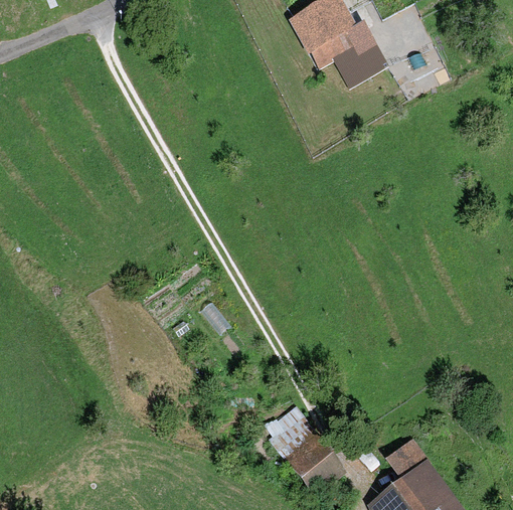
[(320,0),(289,18),(308,51),(356,24),(342,0),(320,0)]
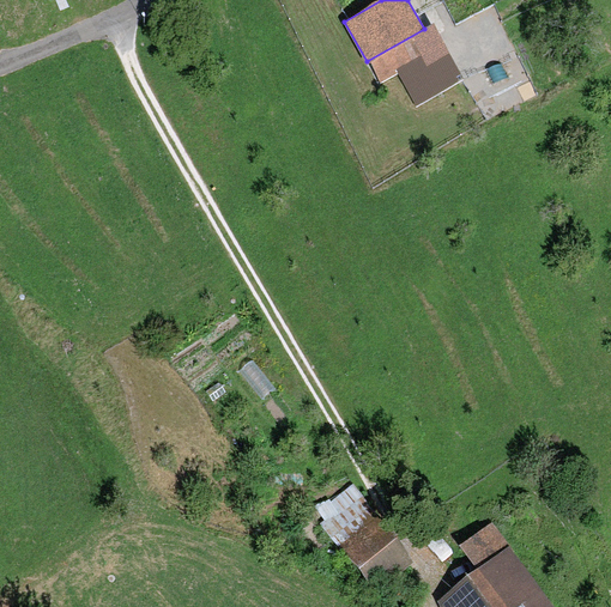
[(461,77),(431,24),(424,29),(367,61),(377,82),(397,72),(415,103),(461,77)]
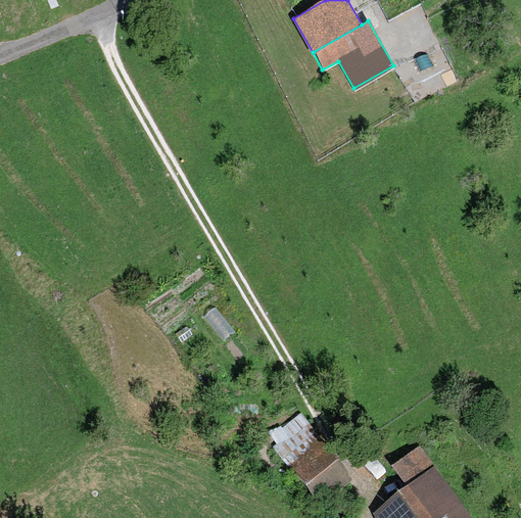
[(287,465),(322,439),(299,410),(280,425),(286,432),(270,443),(287,465)]
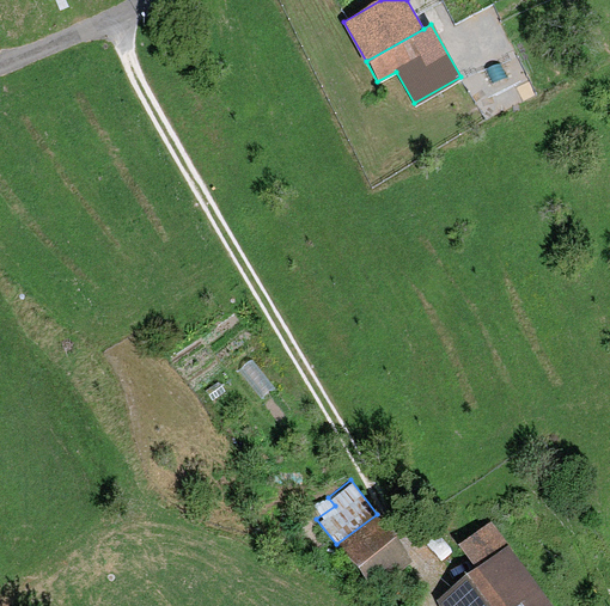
[(377,514),(336,544),(371,591),(412,561),(377,514)]
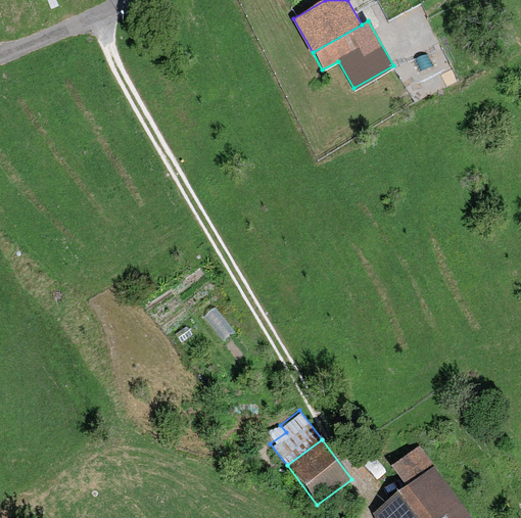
[(407,486),(373,510),(376,517),(470,517),(419,444),(390,465),(407,486)]
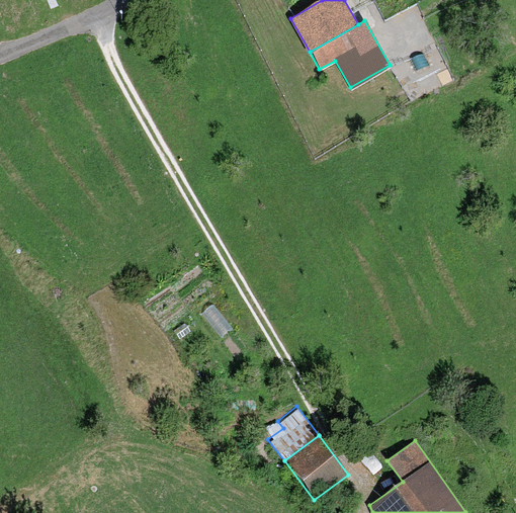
All buildings are outlined.
